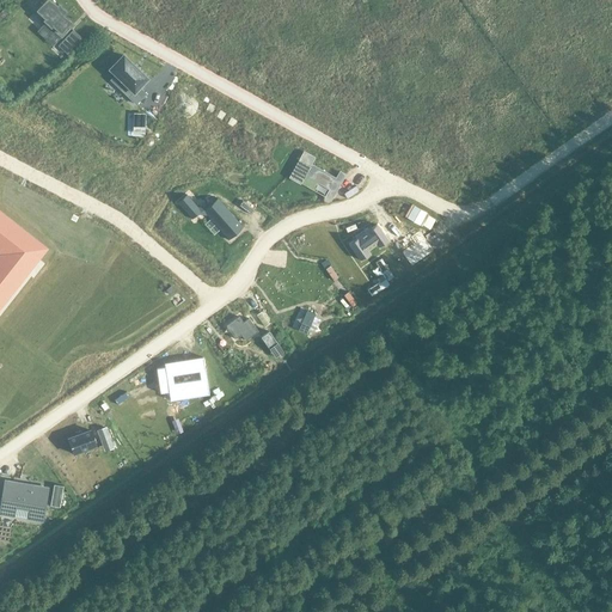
[(50,0),(47,0),(36,12),(61,37),(73,25),(63,16),(66,12),(59,5),(57,6),(50,0)]
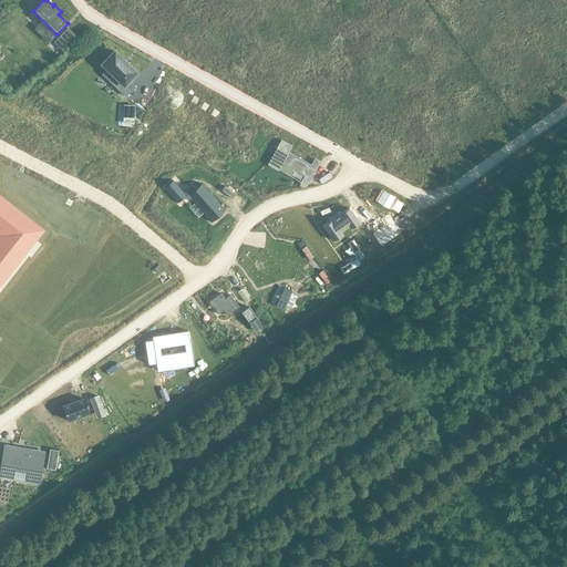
[(54,43),(62,51),(76,37),(68,29),(54,43)]
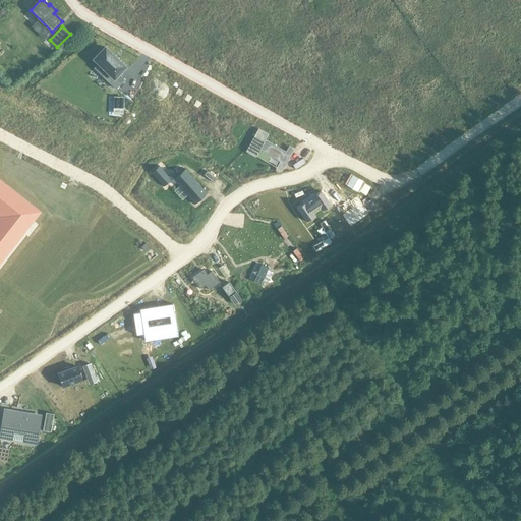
[(105,47),(94,59),(99,64),(95,68),(103,76),(107,72),(114,78),(109,82),(116,89),(124,80),(118,74),(125,67),(117,59),(117,58),(116,58),(114,56),(113,55),(105,47)]
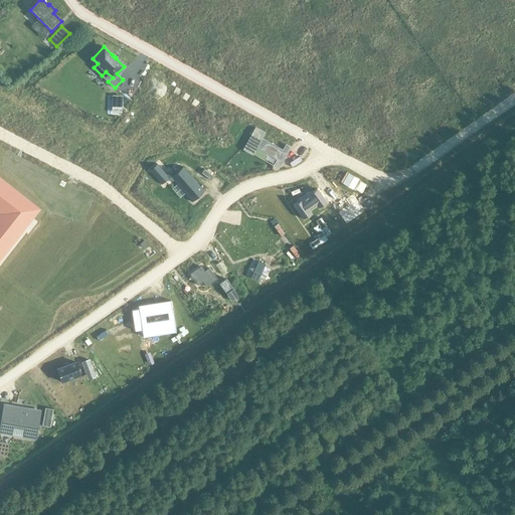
[(255,128),(243,149),(252,154),(256,147),(278,159),(274,166),(279,168),(290,147),(286,145),(283,150),(262,139),(265,133),(255,128)]
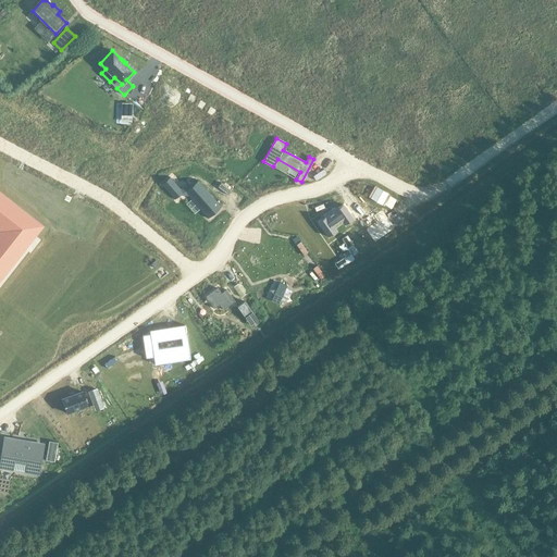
[(170,177),(161,185),(174,199),(180,195),(188,196),(192,200),(195,197),(202,207),(200,209),(208,219),(221,207),(198,181),(188,189),(180,188),(170,177)]
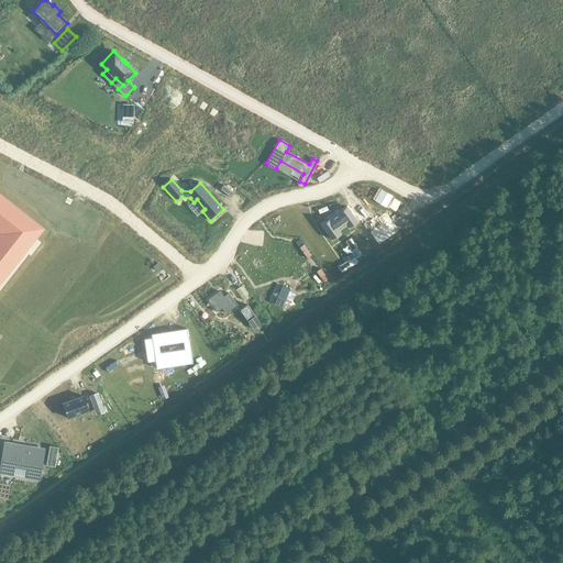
[(223,185),(220,189),(231,198),(234,194),(223,185)]
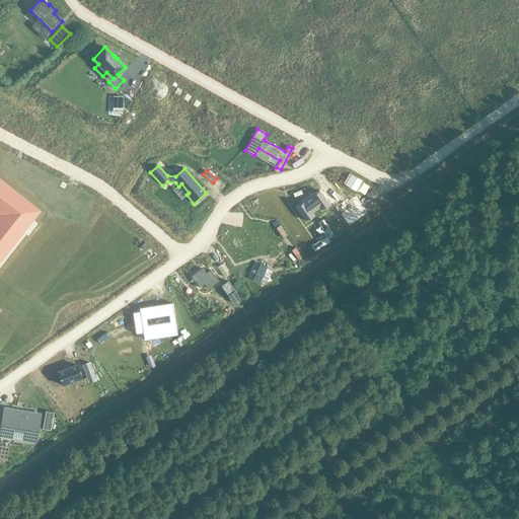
[(0,215),(0,216),(0,262),(41,211),(0,178),(0,215)]
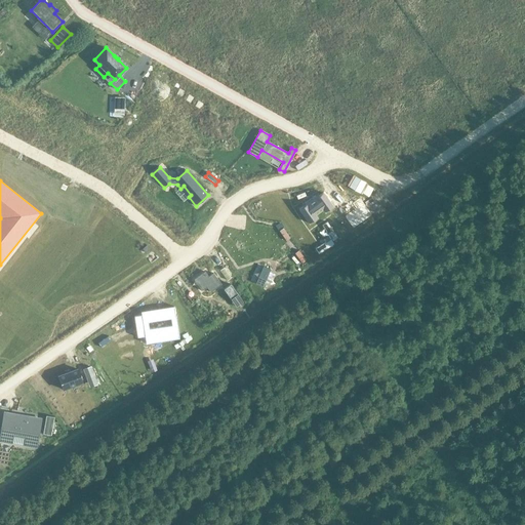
[(312,195),(304,200),(314,213),(321,208),(319,205),(327,199),(329,203),(337,197),(327,184),(320,189),(321,191),(313,196),(312,195)]
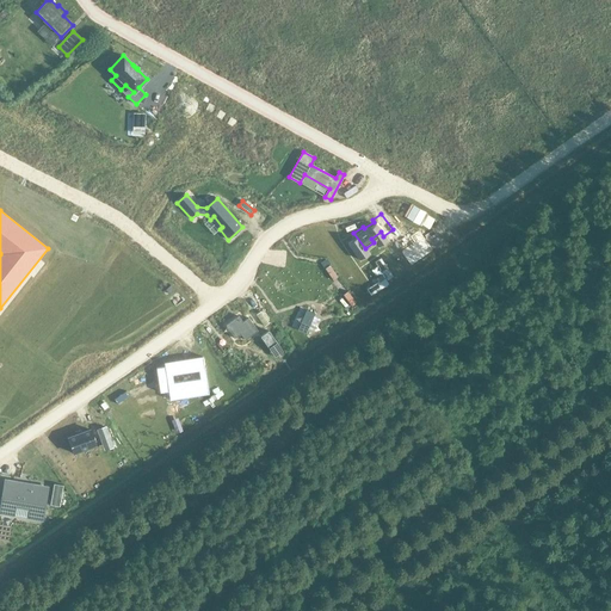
[(284,272),(267,290),(282,302),(292,290),(320,291),(320,273),(284,272)]
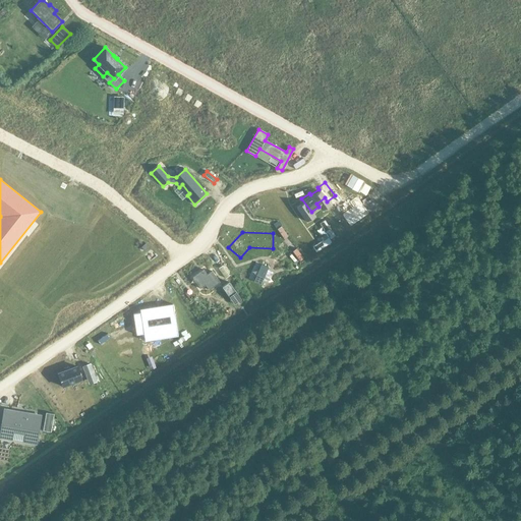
[(262,264),(254,281),(262,284),(269,267),(262,264)]
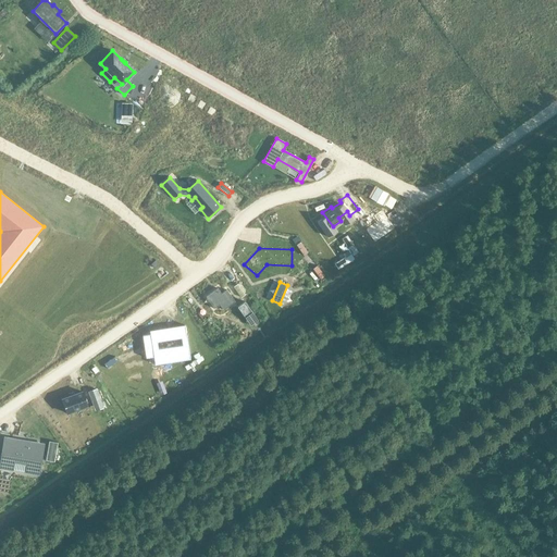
[(223,289),(211,297),(220,309),(225,305),(229,310),(240,302),(232,291),(226,295),(223,289)]
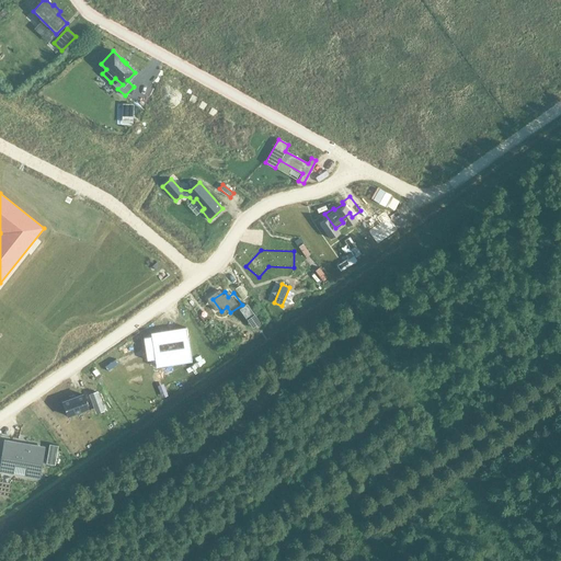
[(252,306),(245,310),(252,320),(259,316),(252,306)]
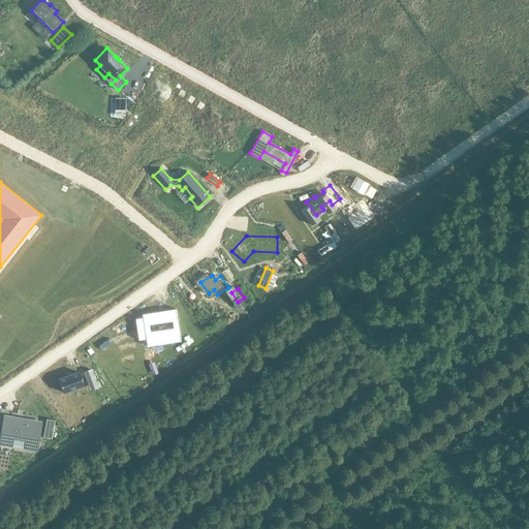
[(143,317),(135,319),(138,340),(146,339),(147,346),(148,346),(148,344),(179,339),(180,341),(181,341),(176,309),(175,309),(175,310),(153,313),(153,312),(152,312),(153,316),(144,317),(144,315),(143,315),(143,317)]
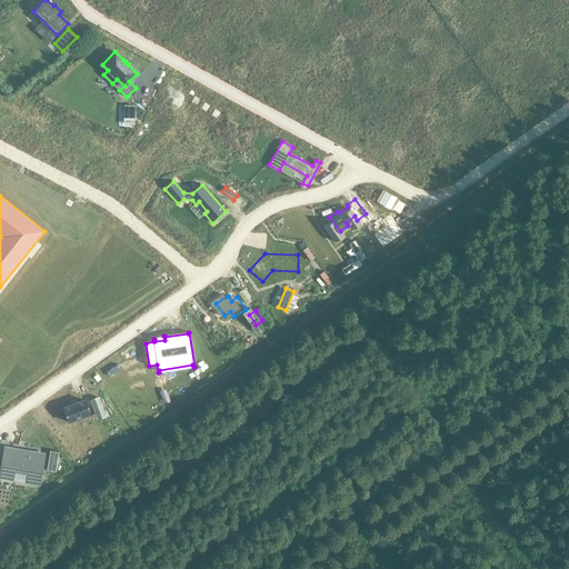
[(85,400),(63,408),(68,422),(89,415),(85,400)]
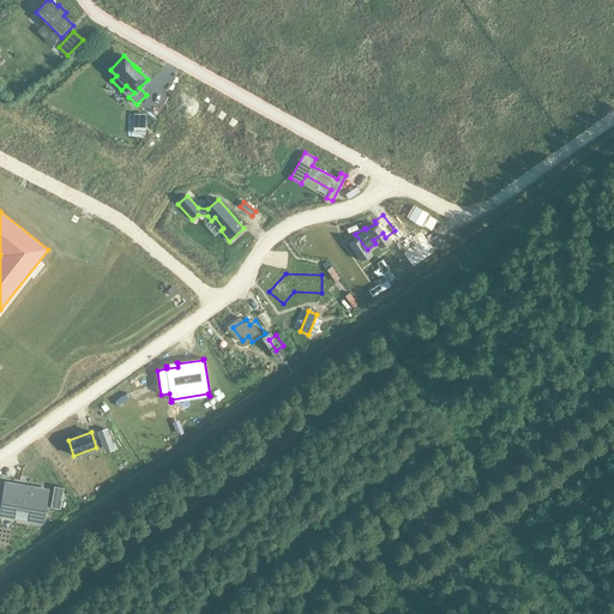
[(6,483),(0,515),(14,517),(17,509),(29,511),(28,519),(42,522),(47,491),(6,483)]
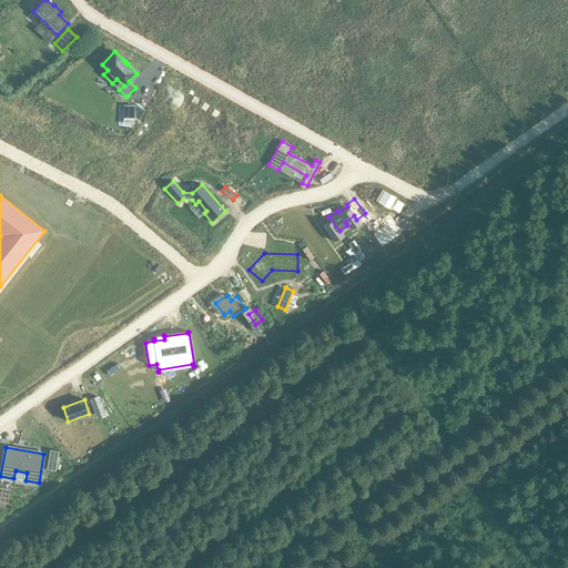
[(59,452),(50,450),(47,469),(56,472),(59,452)]
